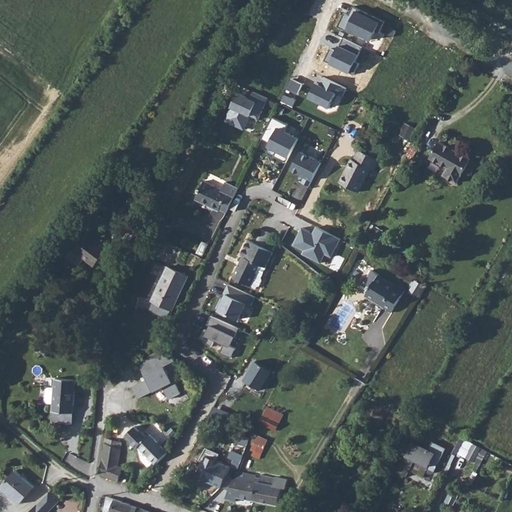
[(384,22),(353,7),(349,16),(345,14),(339,27),(370,41),(375,31),(378,33),(384,22)]
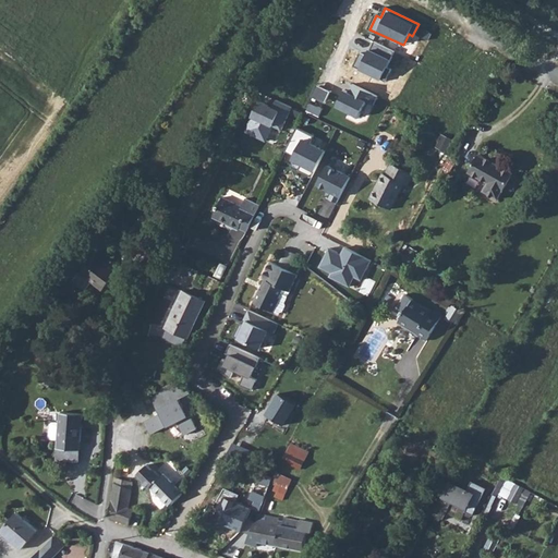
[(387,65),(393,52),(374,43),(370,52),(367,50),(364,57),(361,55),(354,67),(386,82),(392,69),(387,65)]
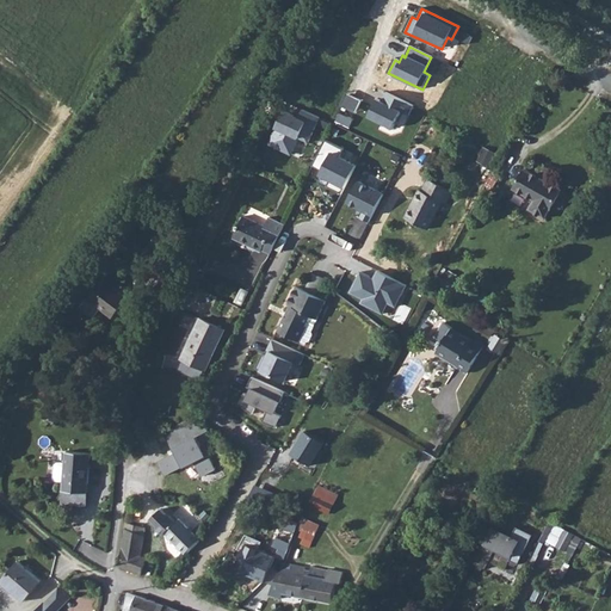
[(407,116),(412,105),(386,93),(382,103),(374,99),(365,118),(390,129),(397,111),(407,116)]
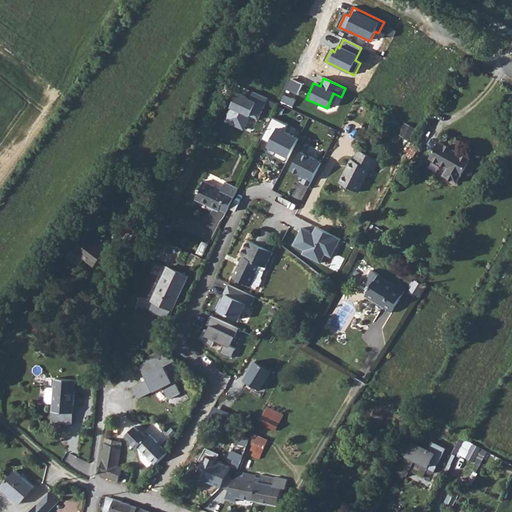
[(236,98),(225,122),(245,130),(256,107),(236,98)]
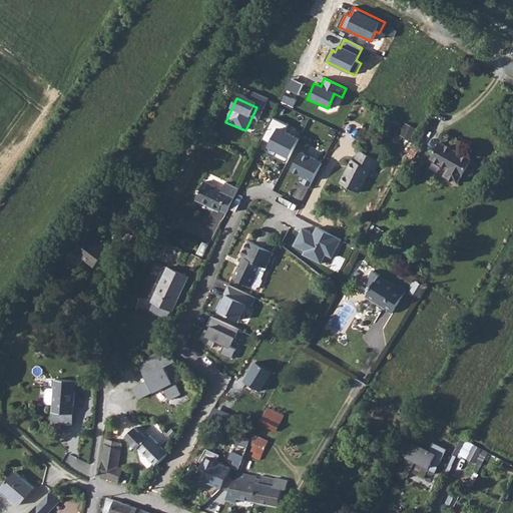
[(272,143),(271,147),(291,157),(305,131),(274,117),(264,138),(272,143)]
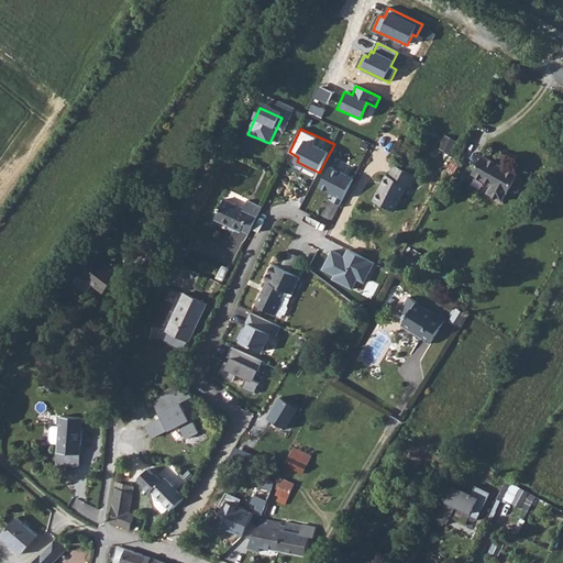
[(456,141),(448,135),(441,148),(451,153),(456,141)]
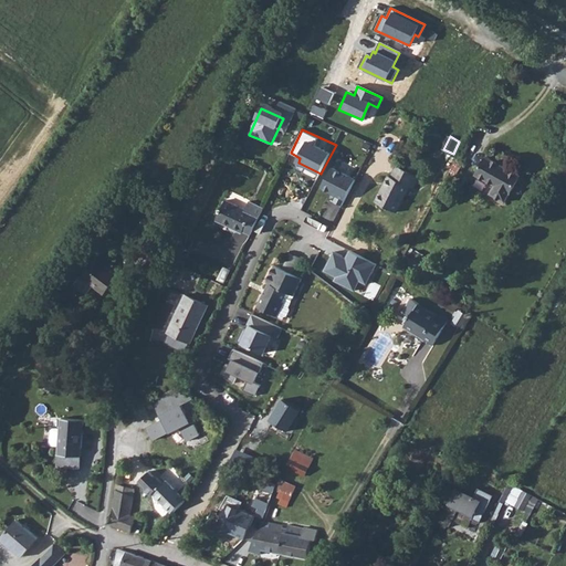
[(521,175),(486,156),(477,175),(495,185),(491,194),(505,202),(521,175)]
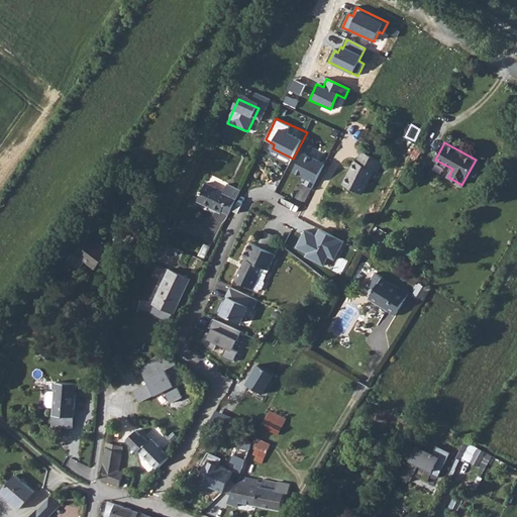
[(378,172),(383,162),(363,150),(357,161),(355,160),(343,184),(363,194),(375,171),(378,172)]
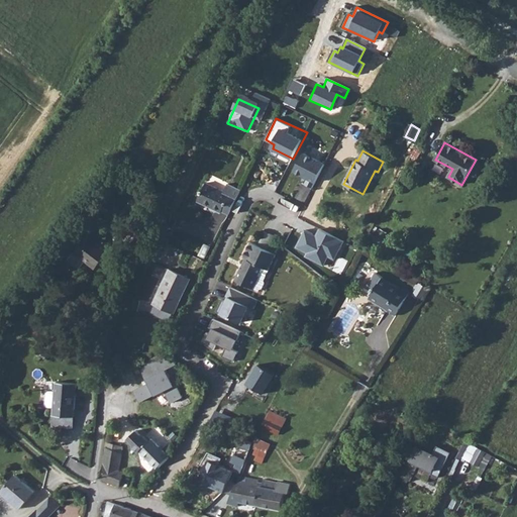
[(306,151),(295,171),(312,180),(322,162),(306,151)]
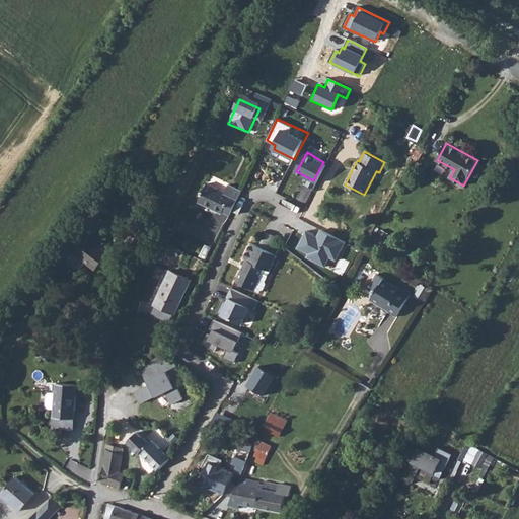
[(223,212),(230,215),(242,191),(229,184),(225,192),(208,183),(199,202),(223,213),(223,212)]
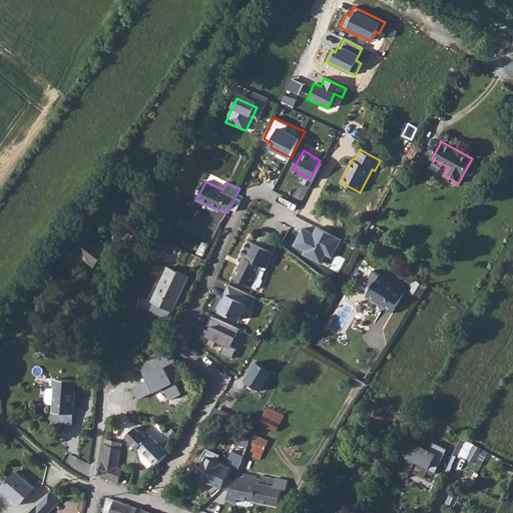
[(304,228),(295,245),(305,250),(304,253),(323,263),(327,255),(334,260),(344,239),(318,227),(314,233),(304,228)]
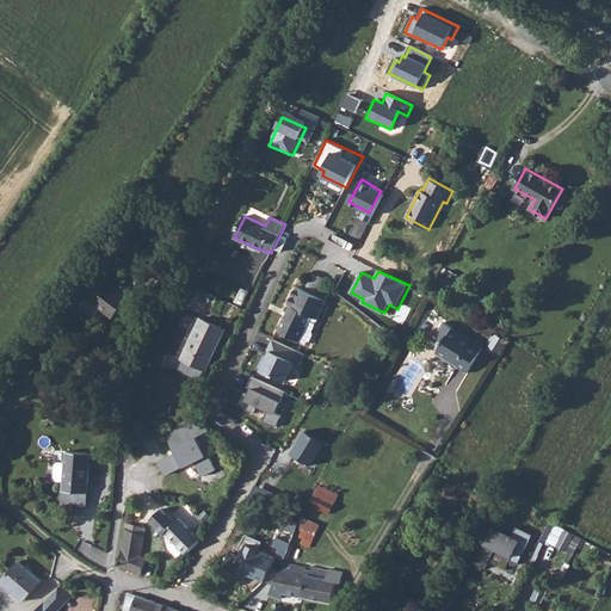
[(103,278),(87,298),(112,318),(128,297),(103,278)]
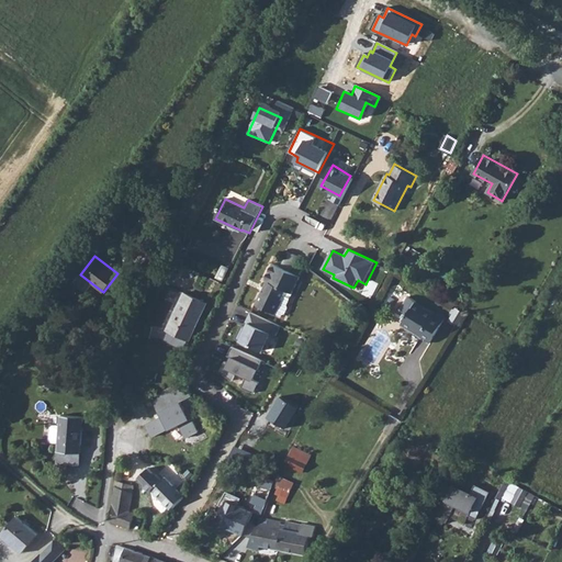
[(277,313),(282,316),(282,314),(285,314),(289,307),(288,304),(292,293),(293,293),(301,276),(273,262),(265,280),(268,281),(256,304),(276,314),(277,313)]
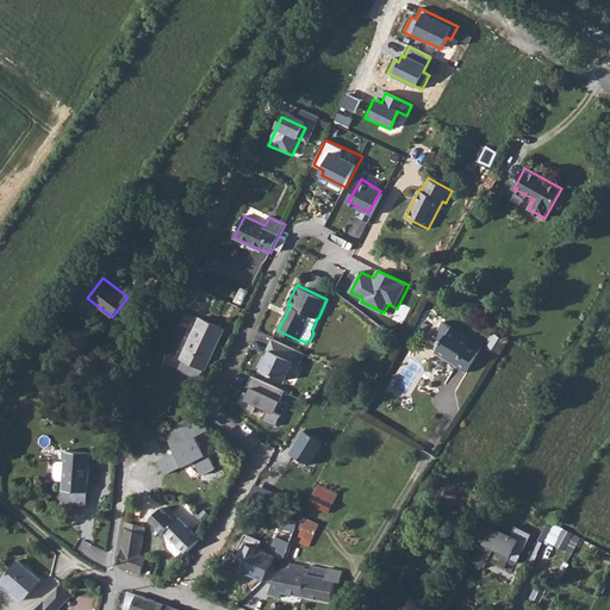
[(492,298),(481,291),(477,298),(487,305),(492,298)]
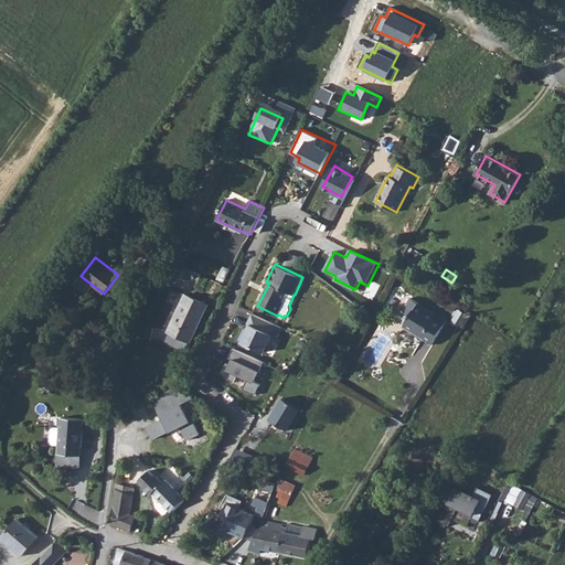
[(180,307),(185,294),(172,288),(167,300),(180,307)]
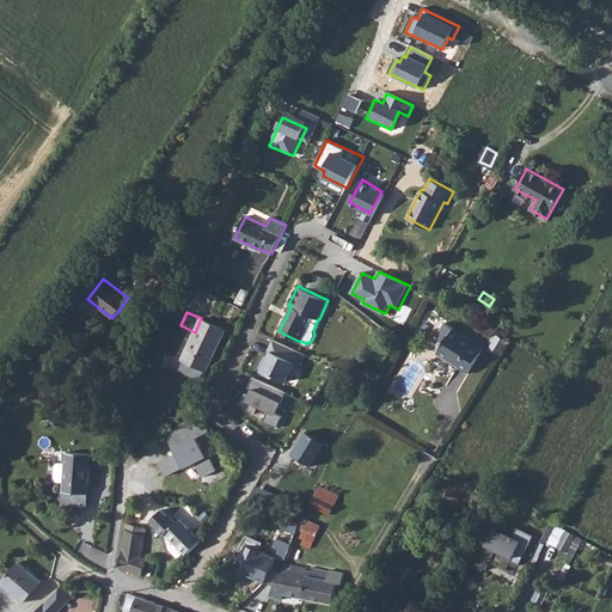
[(207,371),(226,330),(201,318),(195,332),(182,359),(183,360),(178,371),(201,380),(206,369),(207,371)]
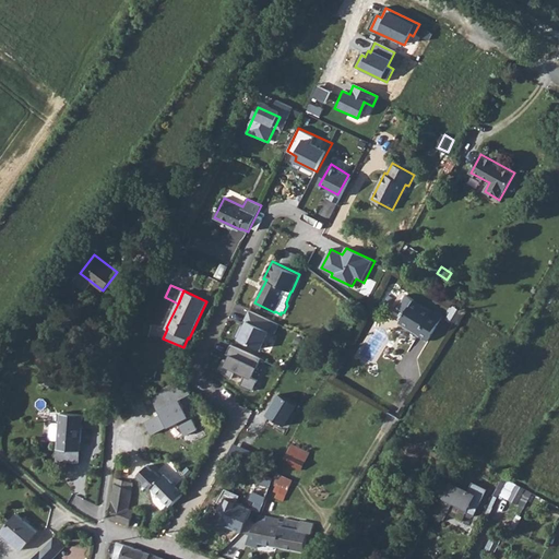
[(428,341),(443,317),(432,310),(432,311),(414,300),(415,299),(406,295),(400,307),(405,310),(403,313),(405,314),(402,319),(408,323),(409,329),(418,334),(418,335),(428,341)]
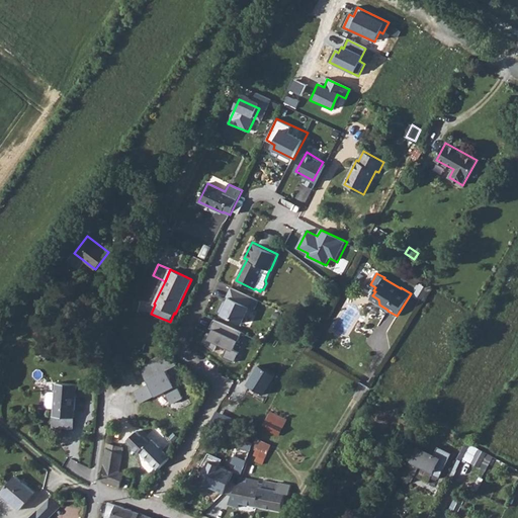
[(423,300),(431,288),(420,281),(416,288),(419,290),(416,295),(423,300)]
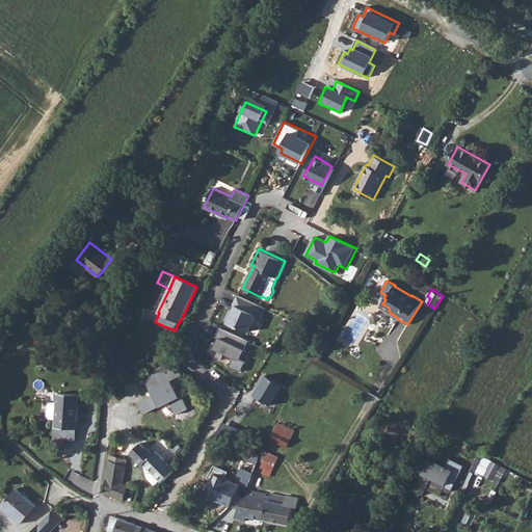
[(389,308),(382,303),(380,307),(390,313),(389,308)]
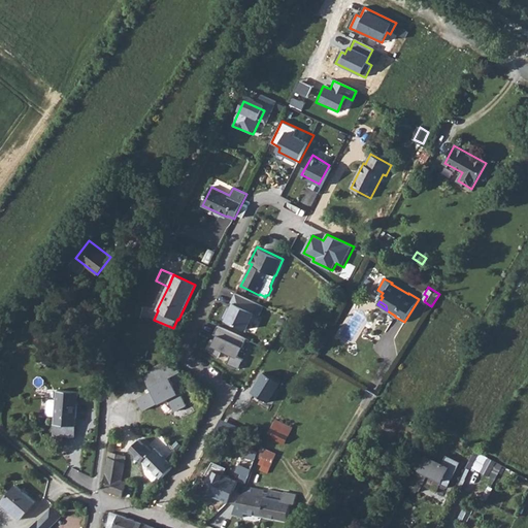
[(255,310),(234,303),(227,320),(248,329),(255,310)]
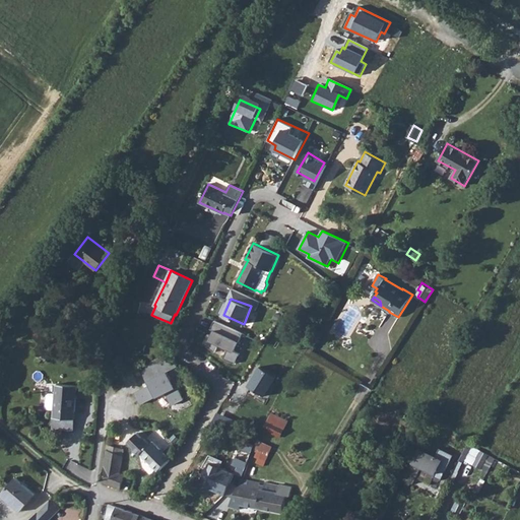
[(243,334),(215,321),(212,329),(214,330),(210,340),(229,349),(224,359),(235,363),(240,353),(235,350),(243,334)]
